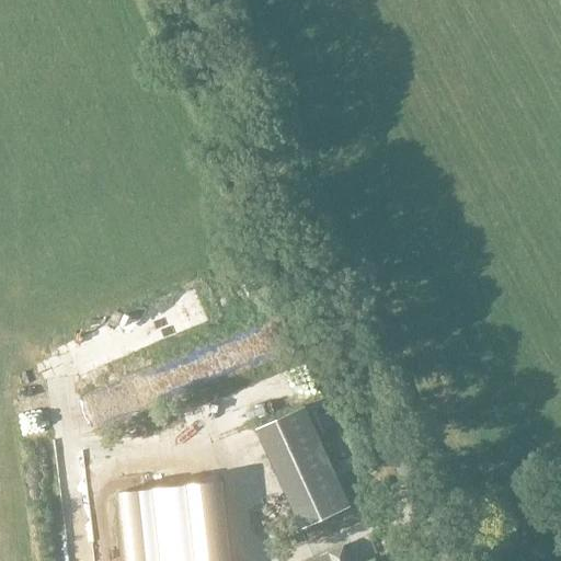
[(259,328),(162,364),(172,391),(270,354),(259,328)]
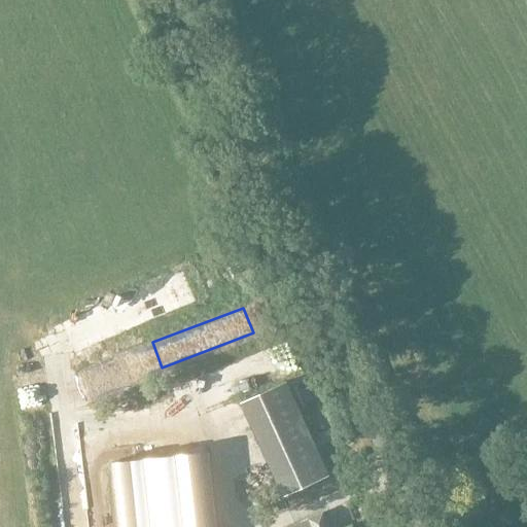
[(284,382),(283,382),(239,402),(281,496),(326,476),(284,382)]
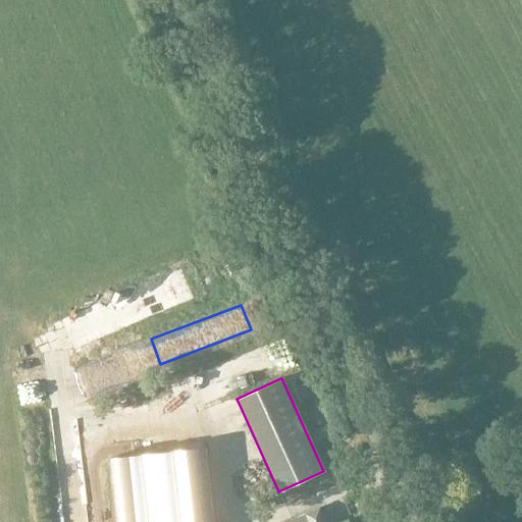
[(211,521),(204,449),(110,459),(116,521),(211,521)]
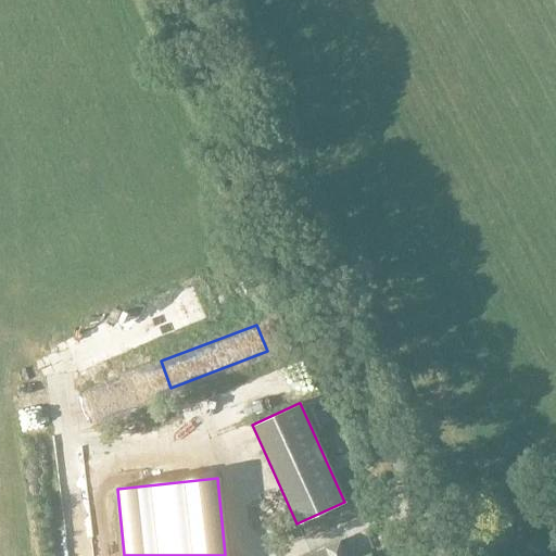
[(369,555),(369,554),(363,555),(343,555),(338,541),(308,553),(310,555),(369,555)]
